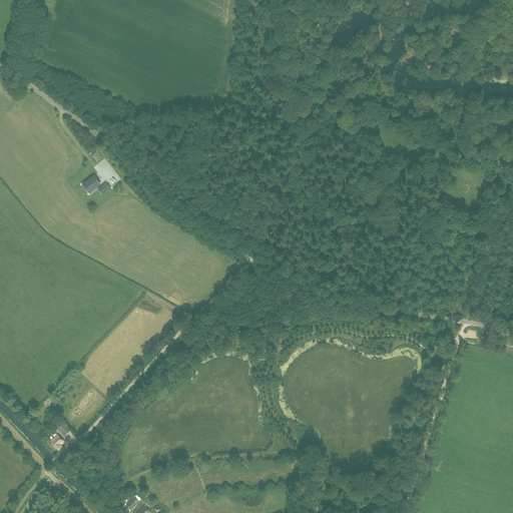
[(93,177),(84,184),(90,191),(99,184),(93,177)]
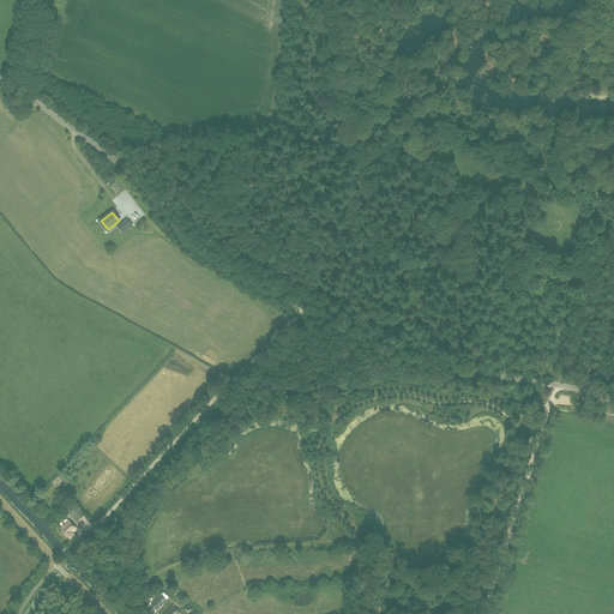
[(127,220),(121,224),(126,230),(132,226),(127,220)]
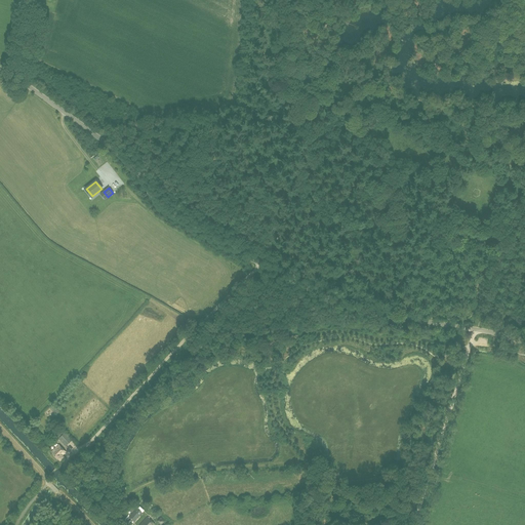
[(72,440),(65,432),(57,439),(66,447),(72,440)]
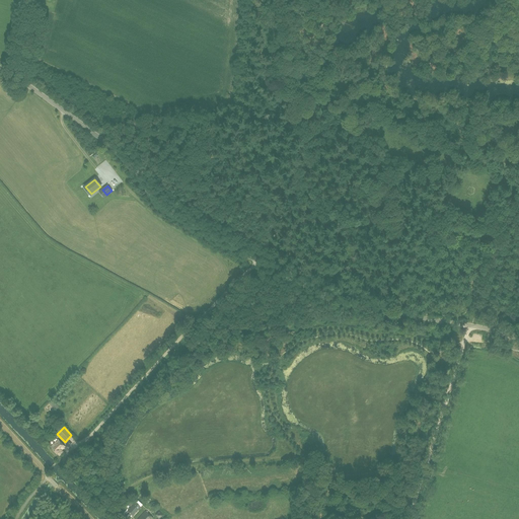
[(61,450),(65,447),(58,440),(51,447),(60,456),(63,452),(61,450)]
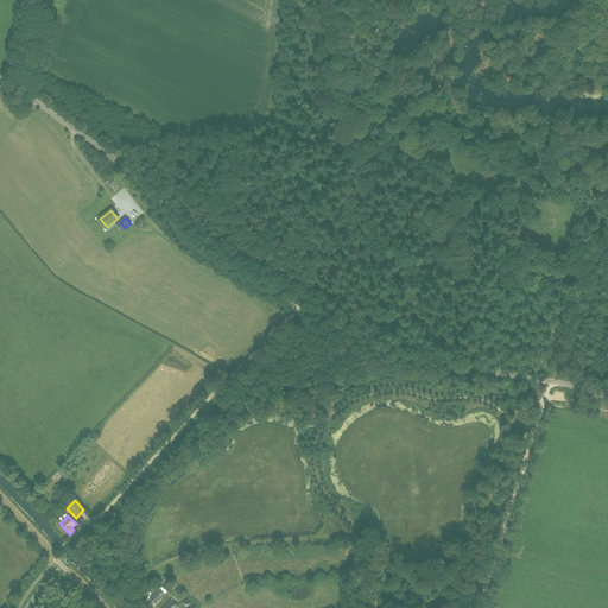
[(158,588),(150,597),(156,605),(165,594),(158,588)]
